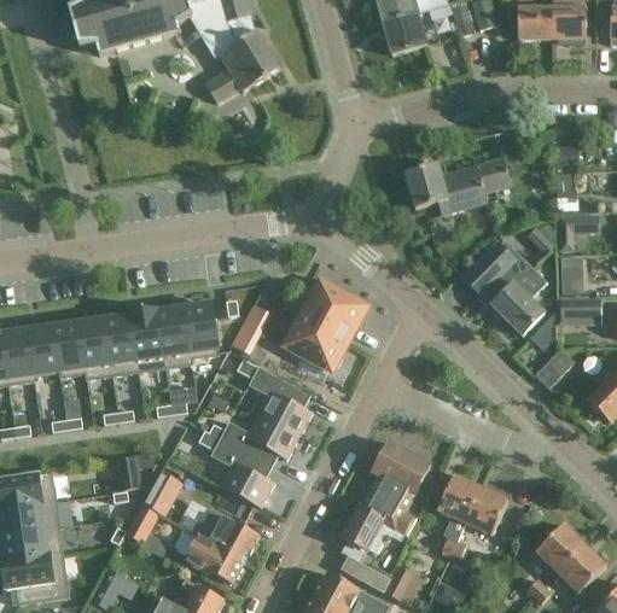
[(70,0),(73,6),(68,9),(79,47),(95,46),(98,54),(179,33),(176,23),(188,17),(222,7),(228,27),(250,21),(248,15),(250,15),(245,0),(70,0)]
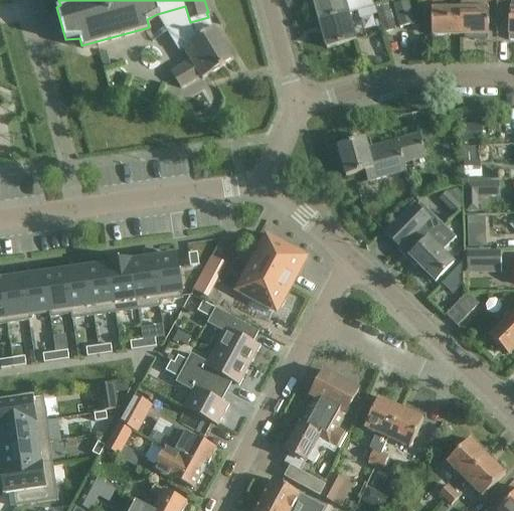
[(313,0),(318,19),(347,11),(372,4),(371,0),(313,0)]
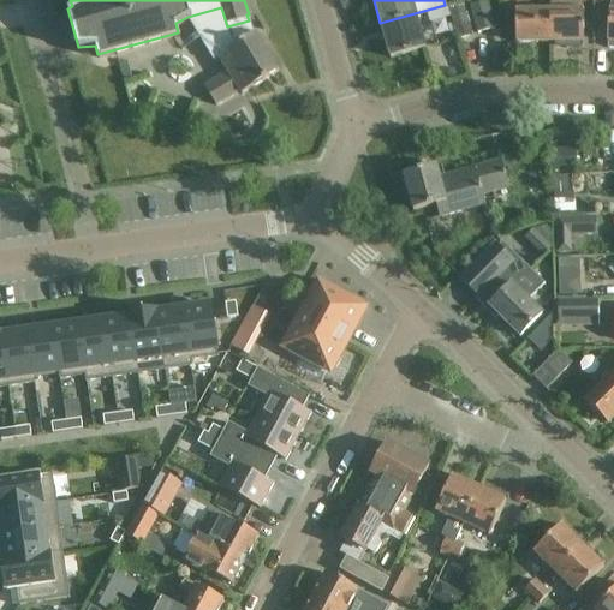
[(477,0),(469,3),(477,30),(494,25),(487,0),(477,0)]
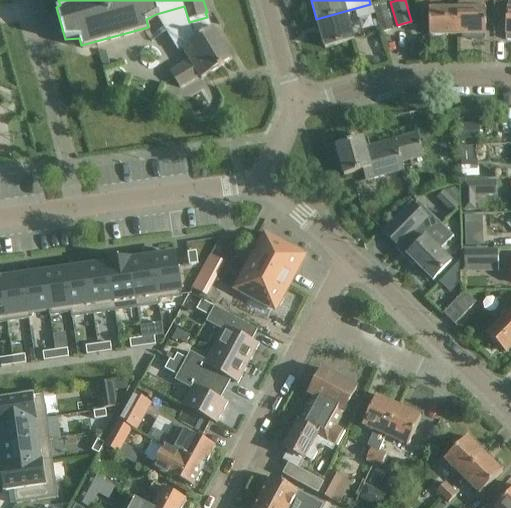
[(457,0),(457,7),(456,7),(456,32),(484,32),(484,0),(457,0)]
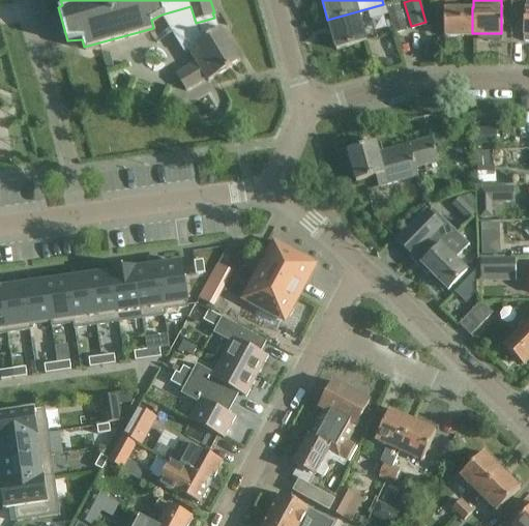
[(399,3),(386,7),(393,30),(406,27),(399,3)]
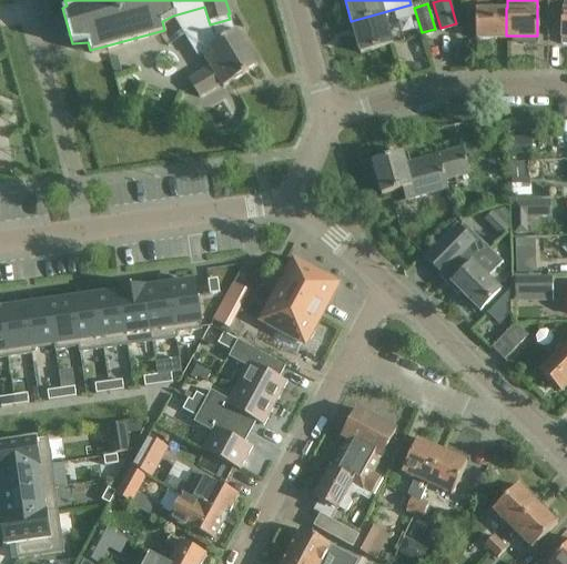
[(204,7),(173,16),(195,51),(200,49),(210,64),(189,77),(199,94),(220,81),(222,83),(256,63),(234,28),(232,29),(230,19),(210,24),(204,7)]
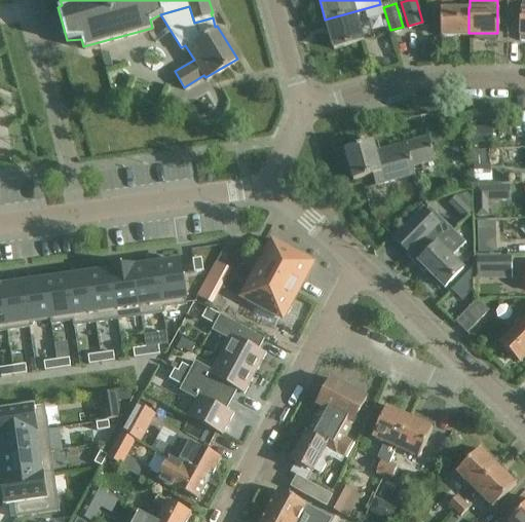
[(440,34),(469,33),(469,7),(440,7),(440,34)]
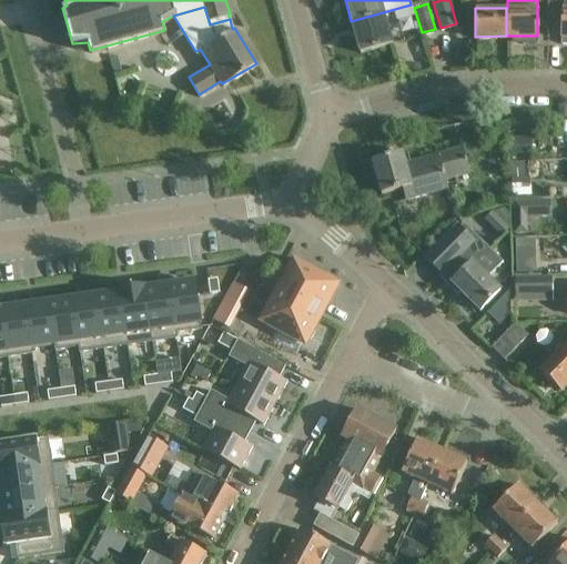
[(383,12),(351,21),(360,50),(392,41),(383,12)]
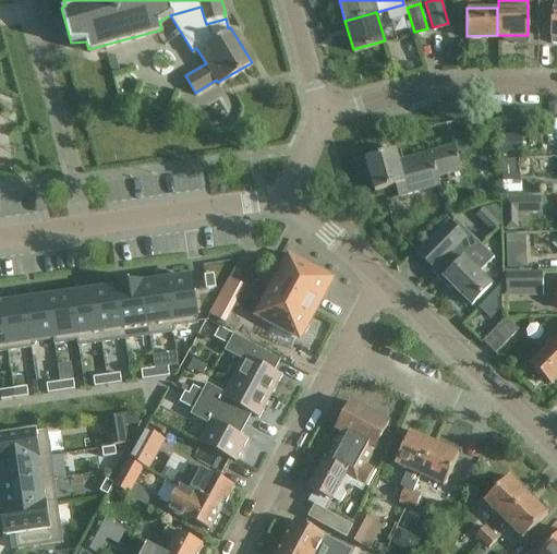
[(402,13),(389,16),(392,29),(406,26),(402,13)]
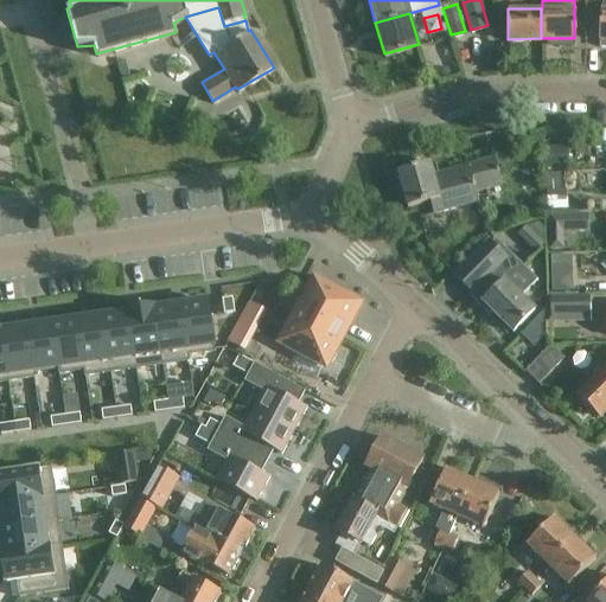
[(447,38),(435,42),(438,50),(450,47),(447,38)]
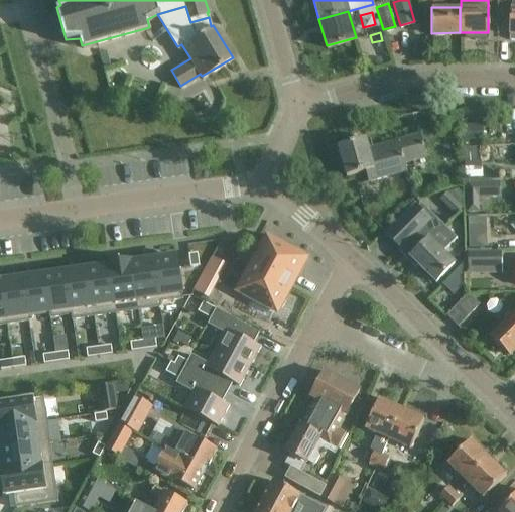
[(462,141),(482,141),(482,122),(462,123),(462,141)]
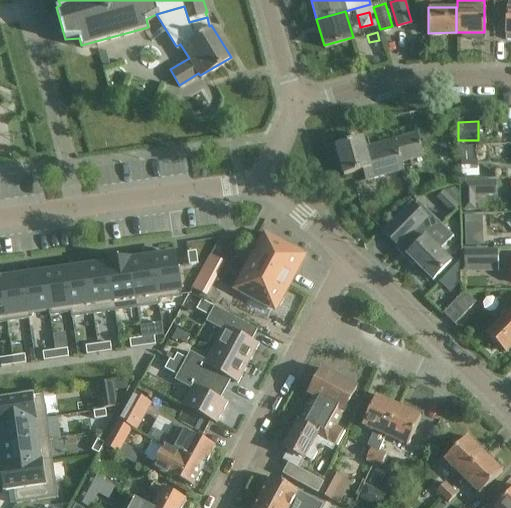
[(334,143),(343,173),(362,168),(365,178),(403,167),(401,160),(423,153),(419,139),(411,141),(409,133),(365,145),(362,135),(334,143)]
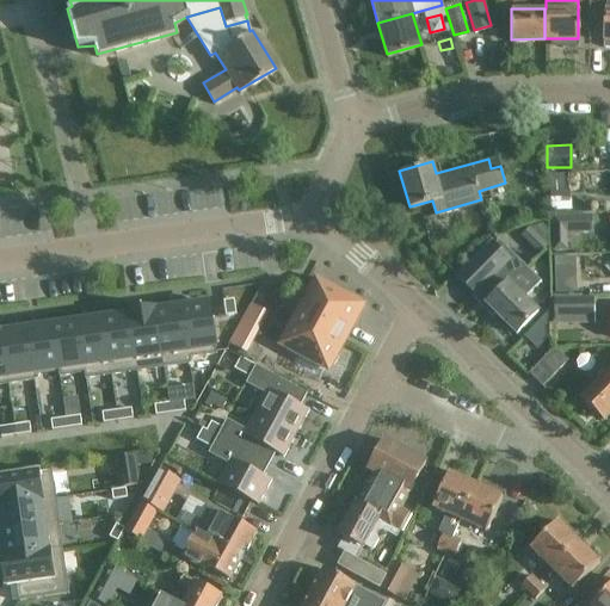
[(570,189),(549,189),(549,209),(571,209),(570,189)]
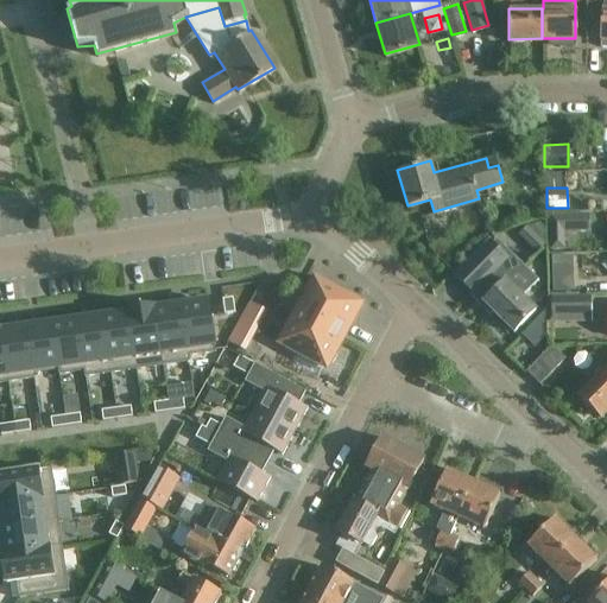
[(588,210),(548,211),(549,248),(563,247),(563,230),(588,229),(588,210)]
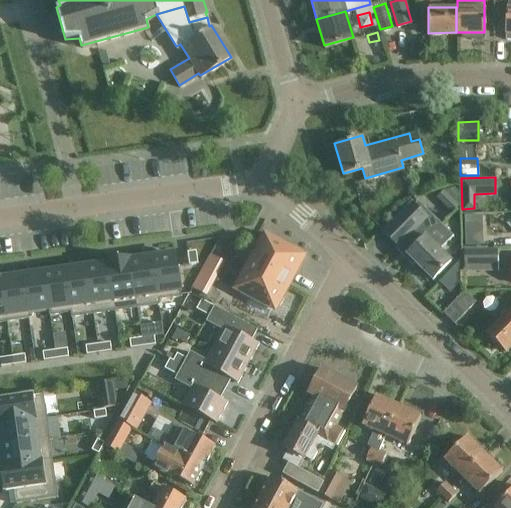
[(410,200),(382,228),(401,247),(398,250),(403,255),(406,252),(407,253),(425,235),(427,236),(435,228),(441,222),(416,198),(412,202),(410,200)]
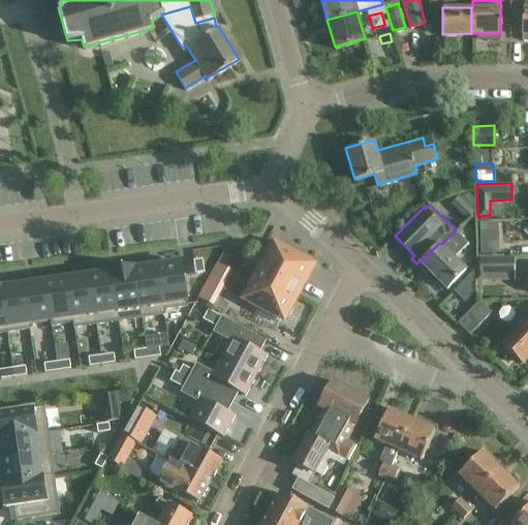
[(439,243),(421,261),(445,286),(460,272),(465,268),(453,255),(467,241),(456,229),(449,236),(441,244),(439,243)]
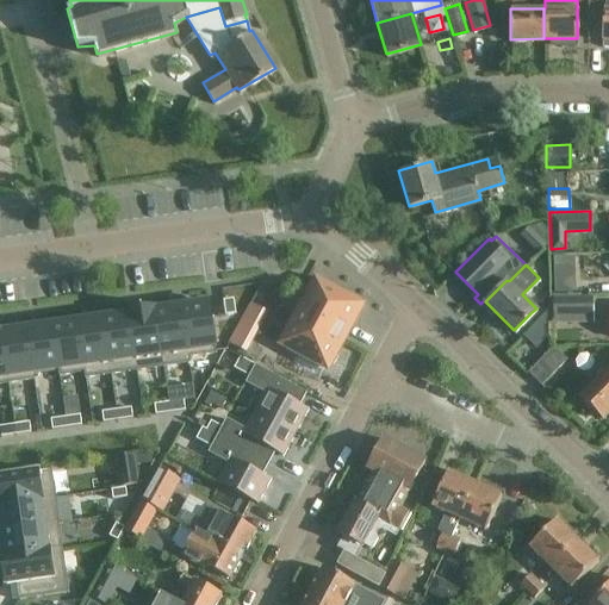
[(360,303),(329,286),(315,278),(280,341),(327,366),(360,303)]
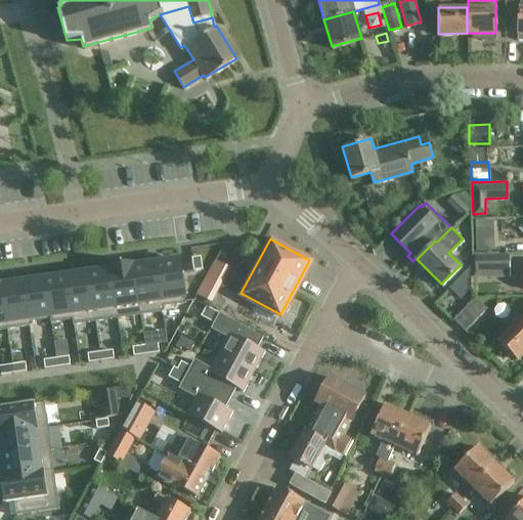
[(207,251),(200,262),(206,266),(213,255),(207,251)]
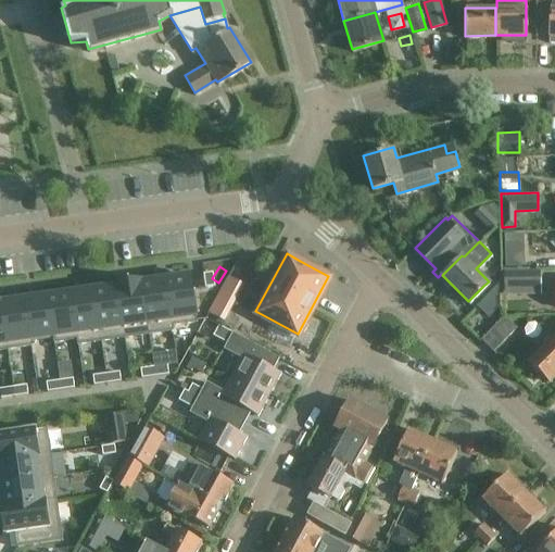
[(503,293),(540,293),(540,286),(540,272),(540,267),(503,267),(503,293)]
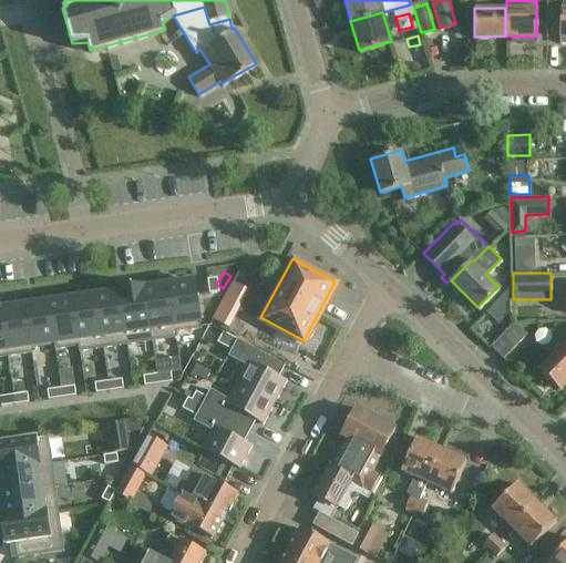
[(194,277),(167,282),(174,330),(176,329),(198,326),(198,328),(202,328),(194,277)]
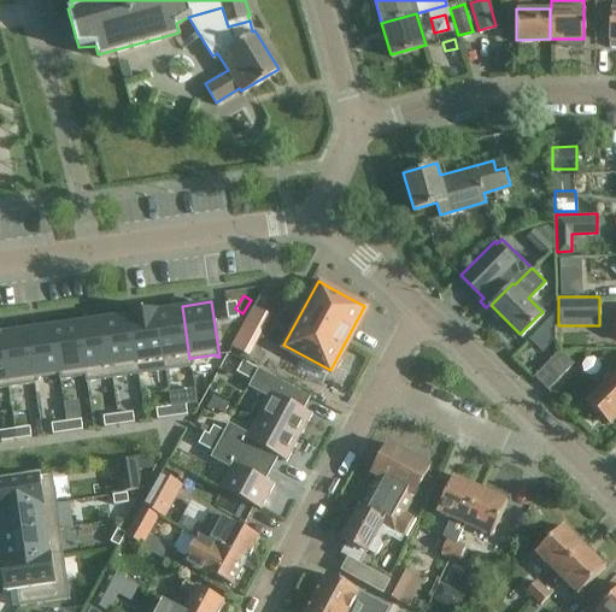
[(251,302),(228,345),(247,355),(270,313),(251,302)]
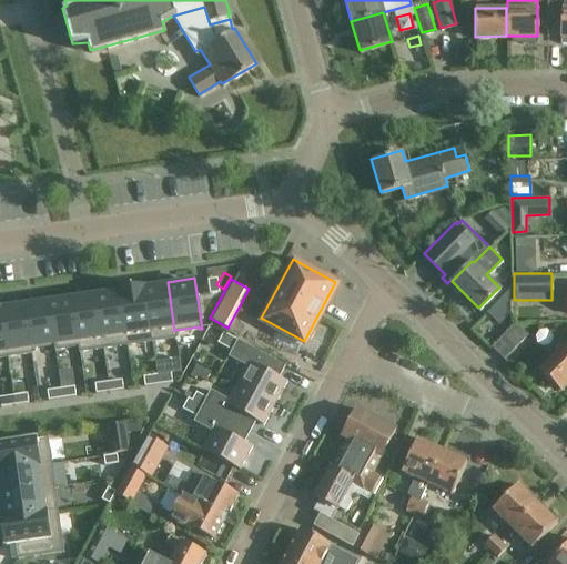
[(168,282),(144,285),(152,339),(178,335),(176,330),(174,331),(168,282)]
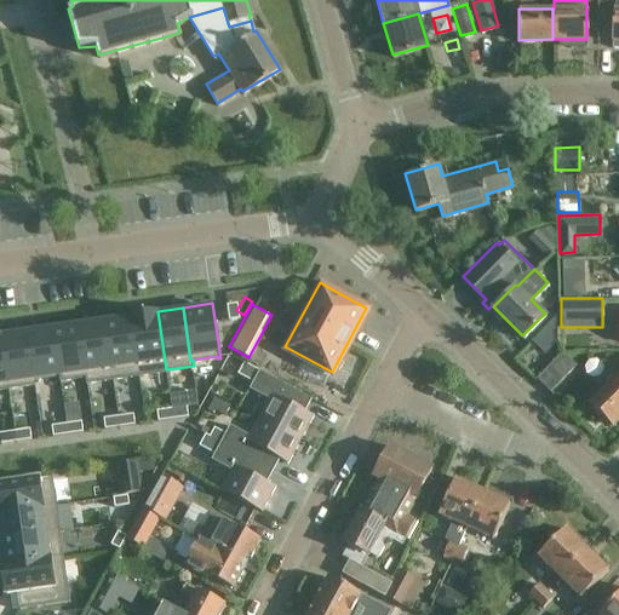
[(129,316),(103,320),(112,378),(138,374),(130,311),(129,311),(129,316)]
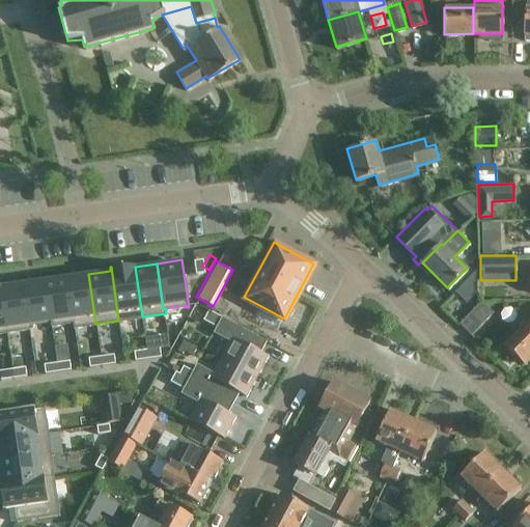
[(112,267),(111,267),(118,321),(142,316),(135,267),(112,270),(112,267)]
